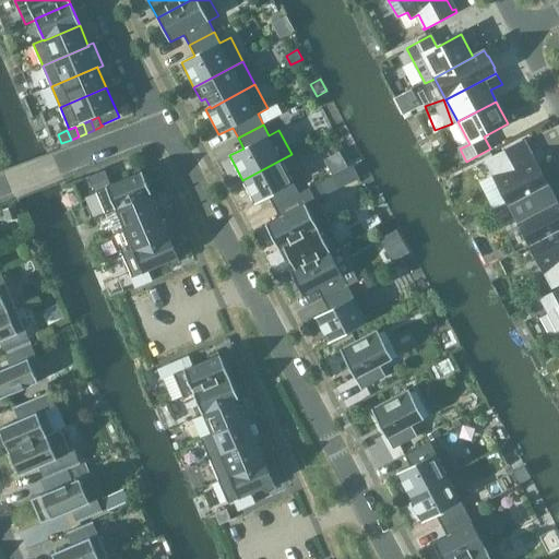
[(545,185),(545,186),(547,185),(545,179),(546,179),(539,167),(538,167),(536,163),(533,164),(523,144),(525,143),(525,141),(486,162),(508,204),(545,185)]
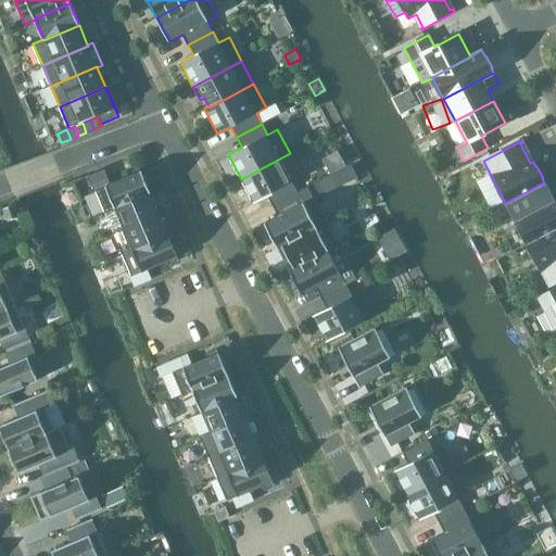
[(273,206),(298,193),(298,192),(292,182),(303,177),(290,153),(241,179),(254,203),(267,196),(273,206)]
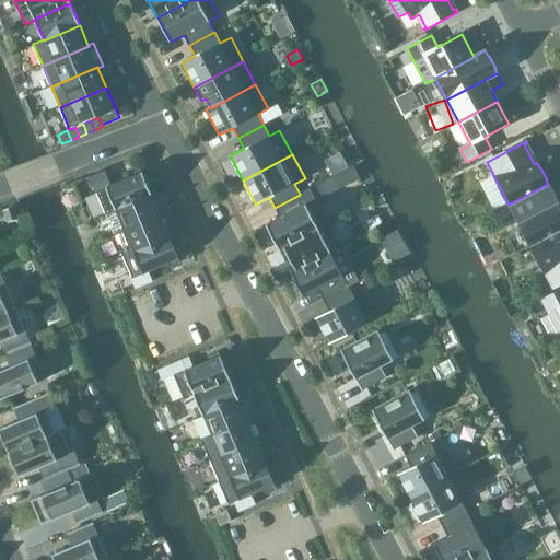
[(354,167),(334,177),(341,191),(361,181),(354,167)]
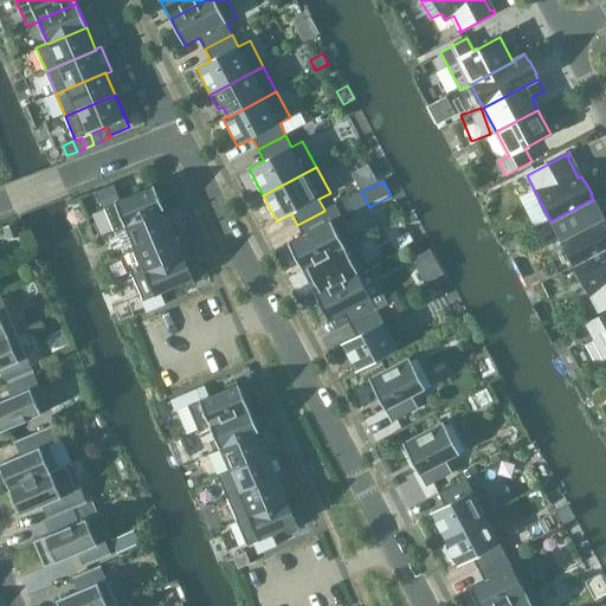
[(126,227),(165,211),(153,182),(141,187),(142,192),(115,202),(126,227)]
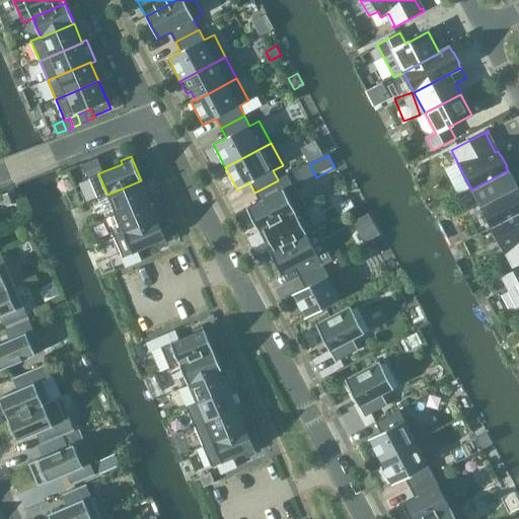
[(90,162),(93,170),(101,167),(98,158),(96,159),(91,161),(90,162)]
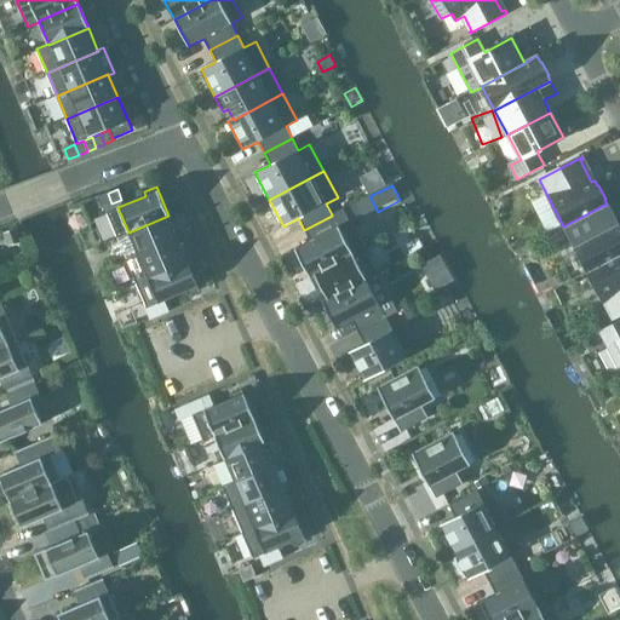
[(108,194),(98,196),(98,197),(102,207),(112,204),(108,194)]
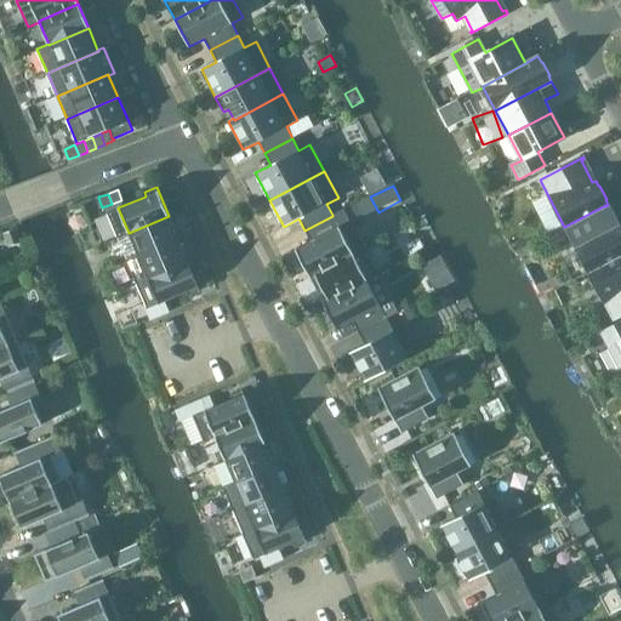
[(590,273),(620,256),(620,229),(620,227),(616,228),(605,206),(605,205),(564,227),(590,273)]
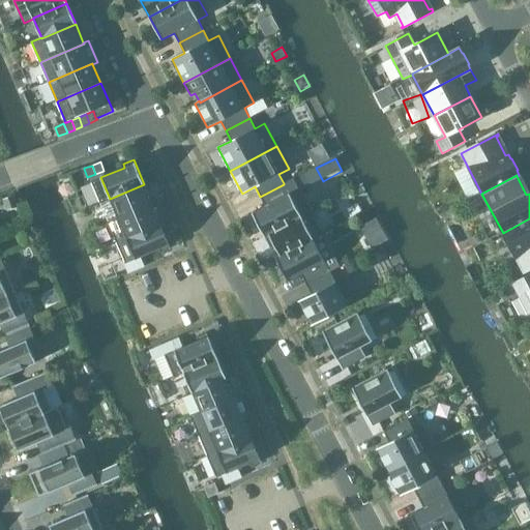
[(284,183),(284,184),(260,197),(265,206),(253,213),(265,236),(311,212),(294,178),(284,183)]
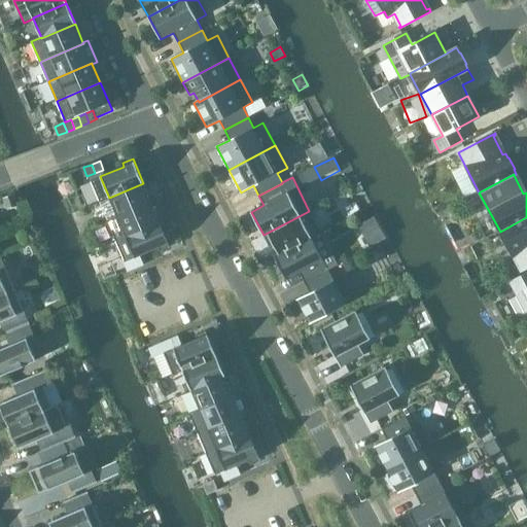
[(109,198),(117,216),(117,217),(151,203),(143,183),(109,198)]
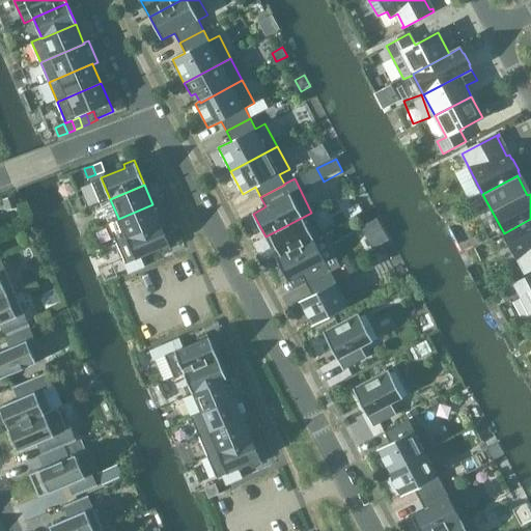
[(366,192),(362,186),(353,191),(356,197),(366,192)]
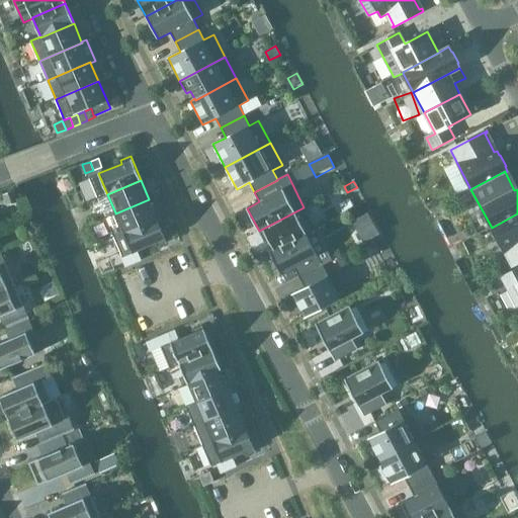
[(3,195),(3,196),(7,206),(18,201),(14,190),(3,195)]
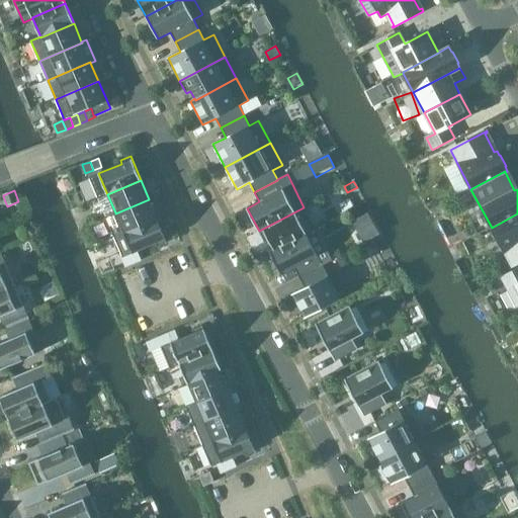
[(115,213),(115,212),(105,217),(114,237),(157,219),(149,199),(115,213)]
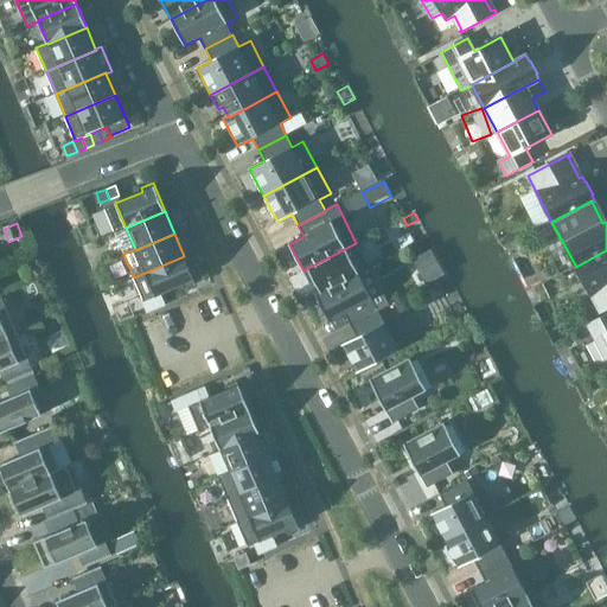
[(304,270),(311,285),(315,282),(320,292),(321,293),(358,274),(359,275),(370,269),(356,243),(304,270)]
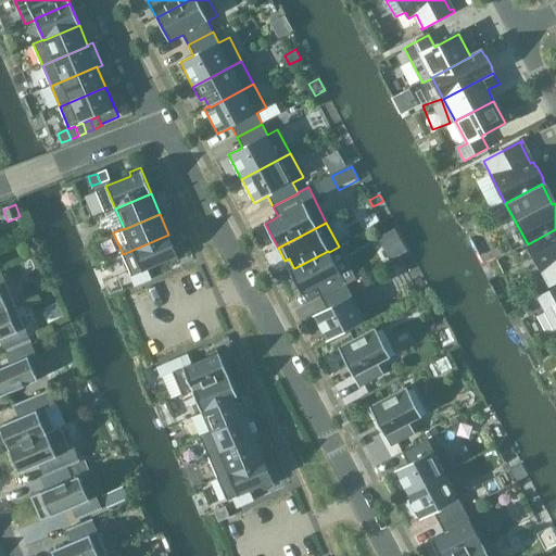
[(555,229),(528,244),(550,287),(555,282),(555,229)]
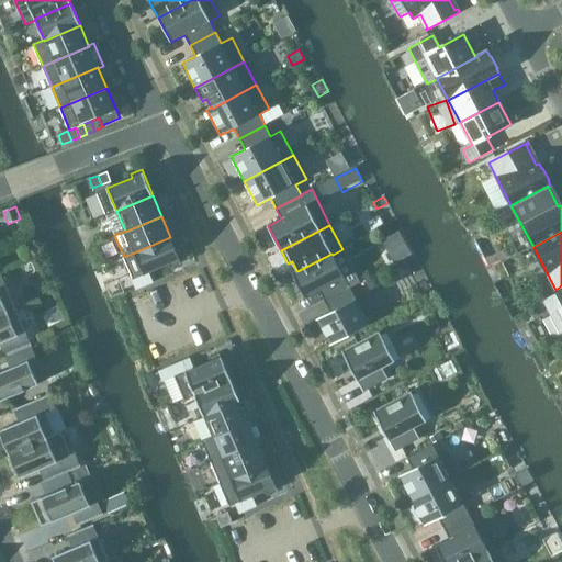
[(181,263),(170,237),(124,257),(134,280),(141,277),(149,273),(169,265),(170,268),(181,263)]
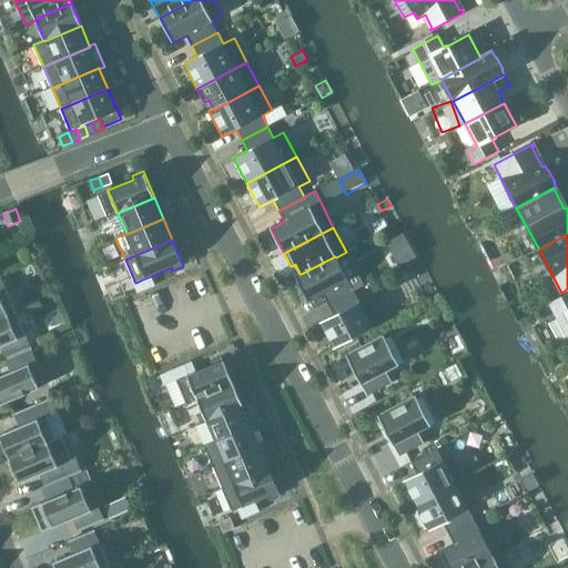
[(354,292),(336,257),(335,256),(301,274),(300,273),(295,275),(310,302),(323,294),(328,305),(354,292)]
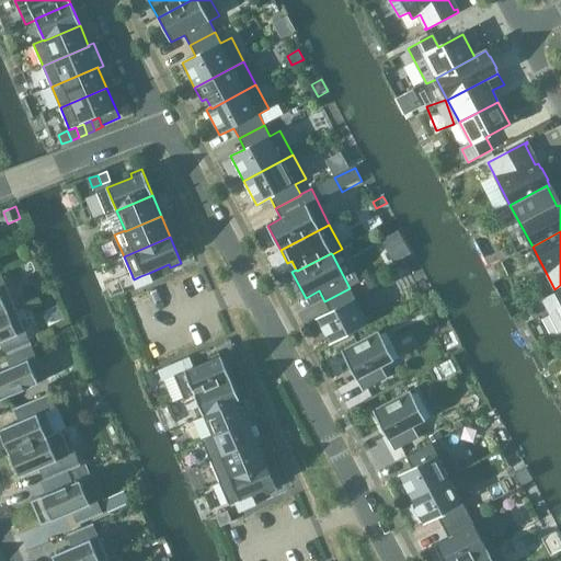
[(0,315),(16,309),(0,273),(0,272),(0,315)]
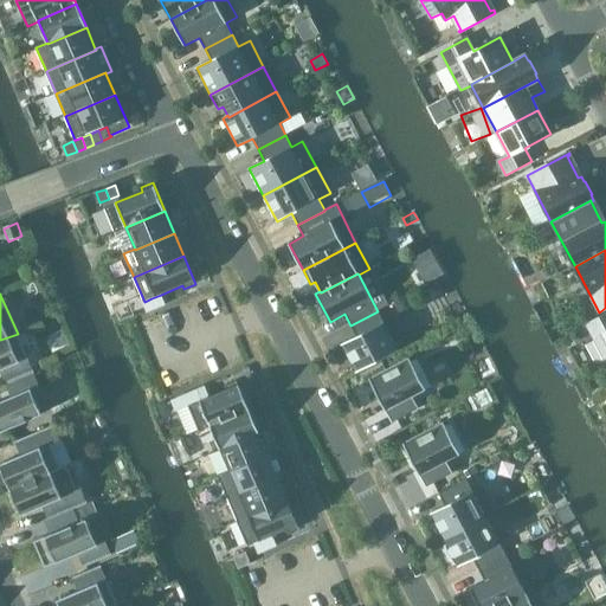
[(152,298),(155,309),(166,304),(161,295),(152,298)]
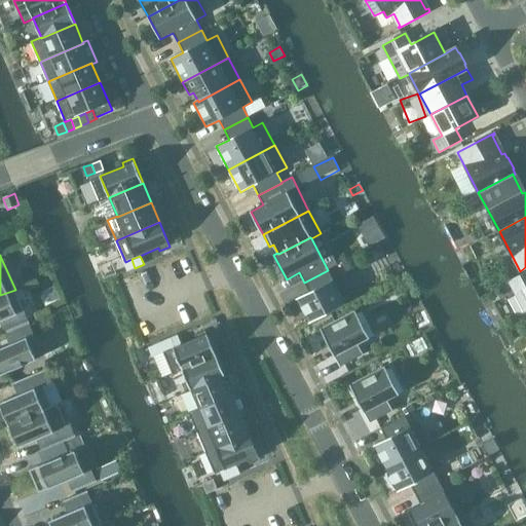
[(123,262),(127,271),(135,268),(132,259),(125,262),(123,262)]
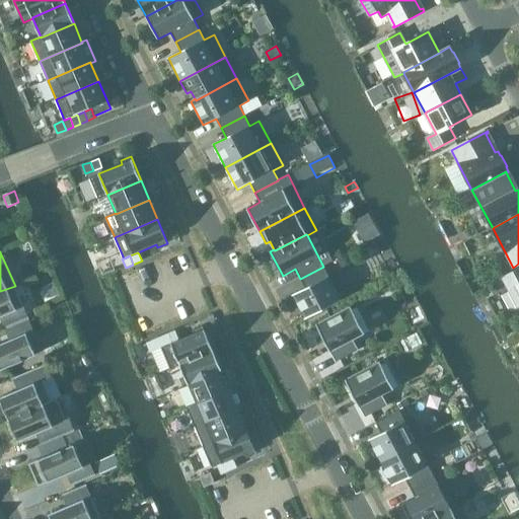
[(323,267),(300,279),(305,288),(292,295),(305,318),(351,295),(339,271),(328,276),(323,267)]
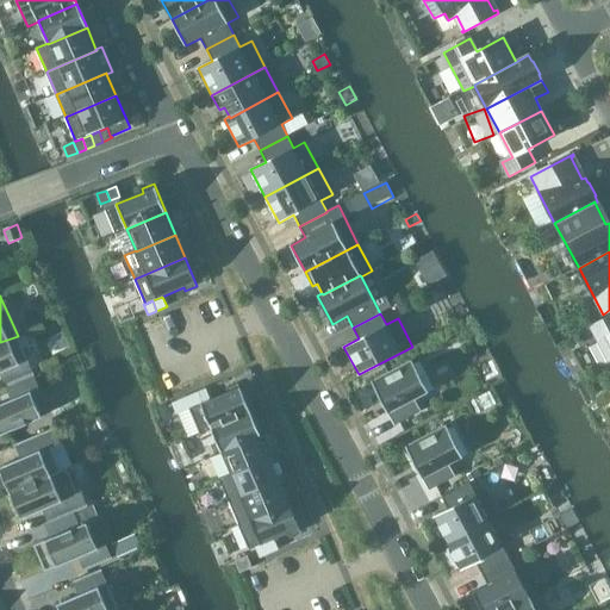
[(609,317),(591,328),(609,363),(609,317)]
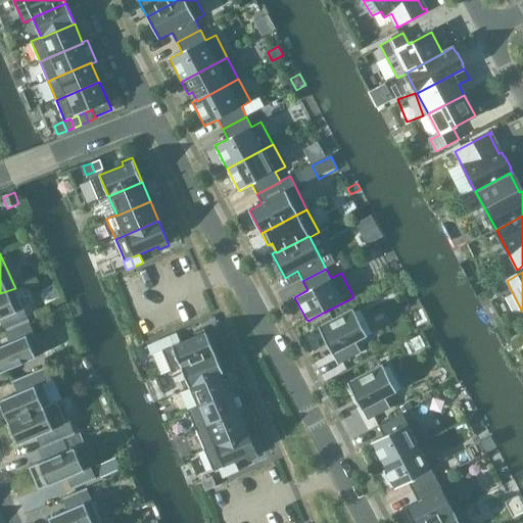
[(5,331),(29,321),(15,288),(0,293),(0,320),(5,331)]
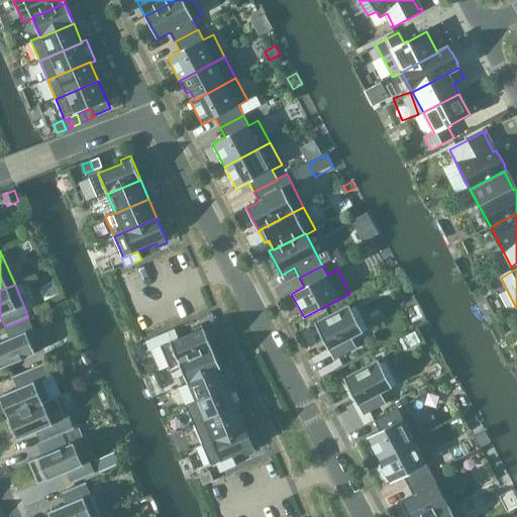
[(368,330),(355,307),(351,309),(349,306),(315,323),(334,360),(357,348),(351,338),(368,330)]
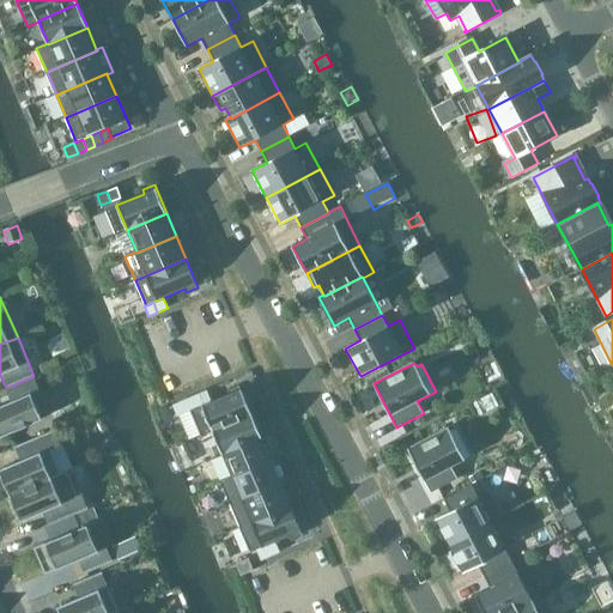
[(12,401),(0,406),(0,437),(42,420),(31,395),(41,392),(34,376),(6,388),(12,401)]
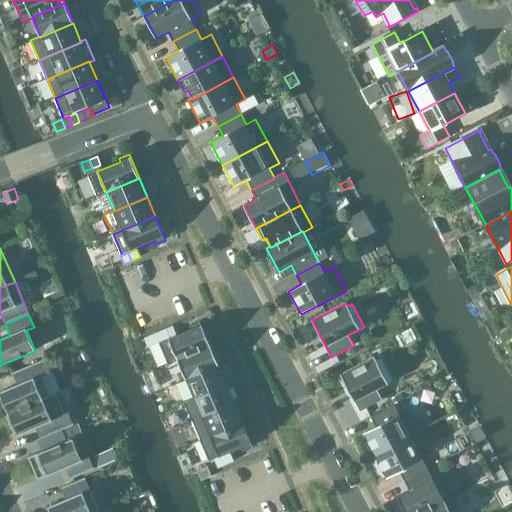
[(178,360),(210,346),(200,322),(190,326),(191,329),(177,336),(170,339),(169,339),(178,360)]
